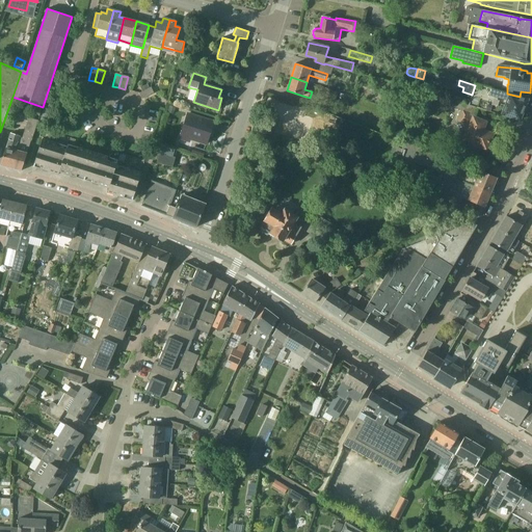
[(469,104),(503,115),(520,122),(529,99),(520,97),(507,94),(475,84),(475,85),(472,95),(469,104)]
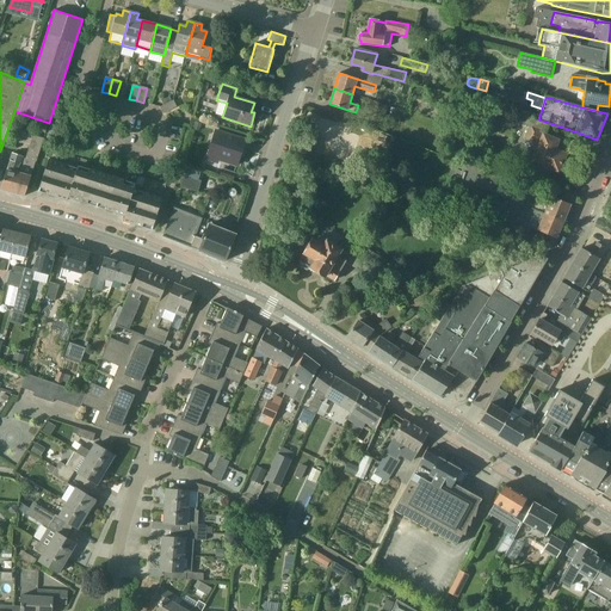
[(460,111),(469,113),(473,103),(463,99),(460,111)]
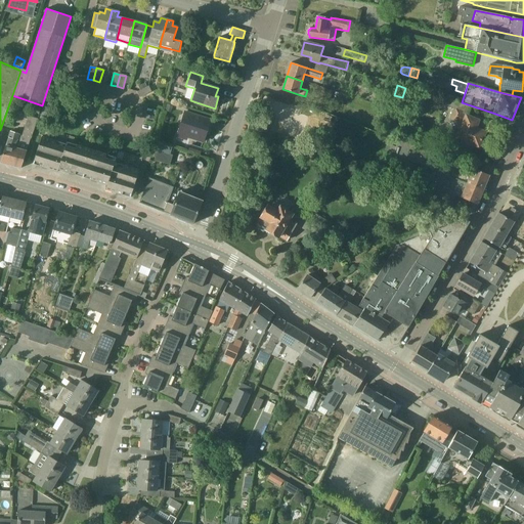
[(148,86),(137,92),(140,97),(151,92),(148,86)]
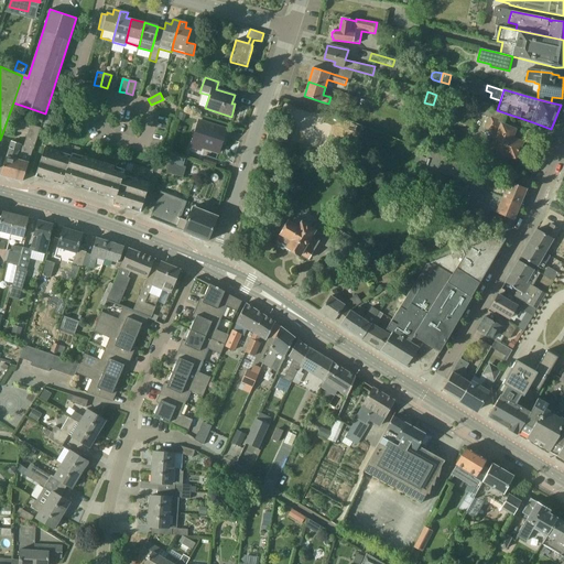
[(342,104),(355,108),(358,97),(345,94),(342,104)]
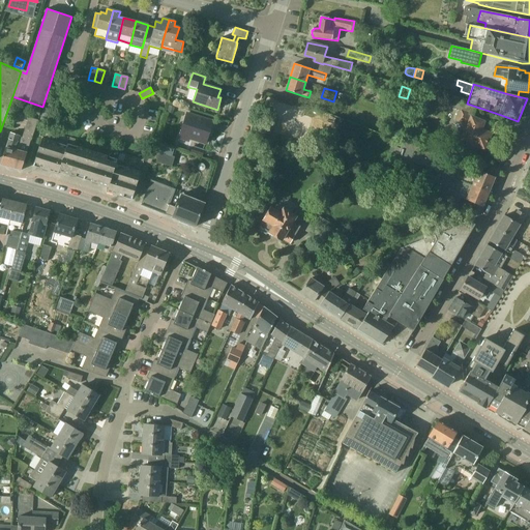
[(394,98),(390,96),(386,107),(391,109),(394,98)]
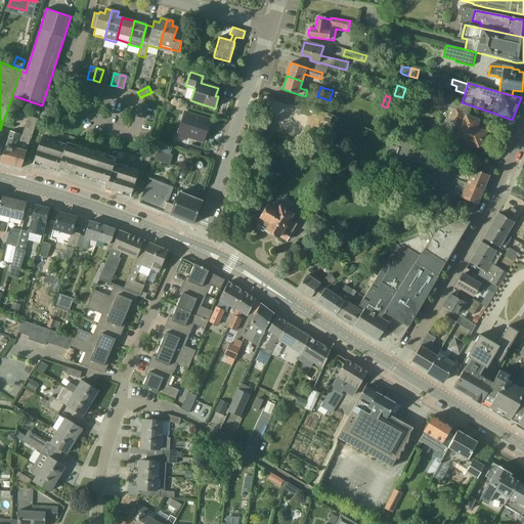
[(481,119),(475,117),(475,119),(468,116),(472,107),(440,97),(437,104),(444,107),(447,106),(455,110),(451,119),(459,122),(459,121),(463,122),(455,141),(470,147),(472,144),(479,147),(488,125),(480,122),(481,119)]
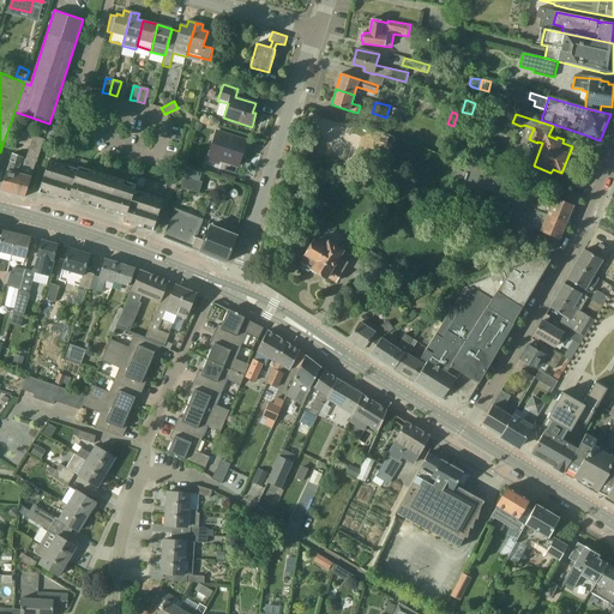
[(345,128),(345,131),(323,125),(319,137),(324,138),(319,155),(356,166),(362,142),(353,139),(355,131),(345,128)]
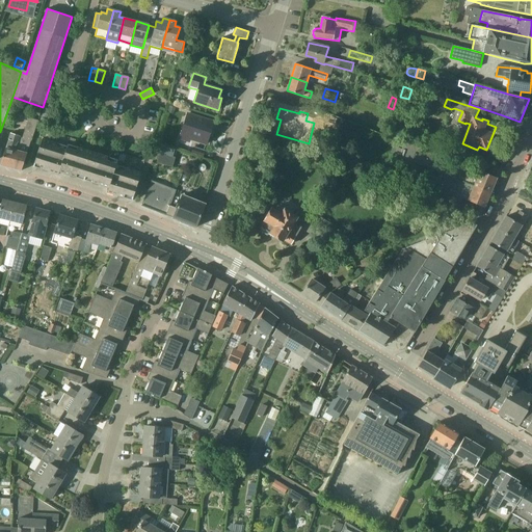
[(215,122),(187,113),(179,140),(189,143),(189,141),(208,147),(215,122)]
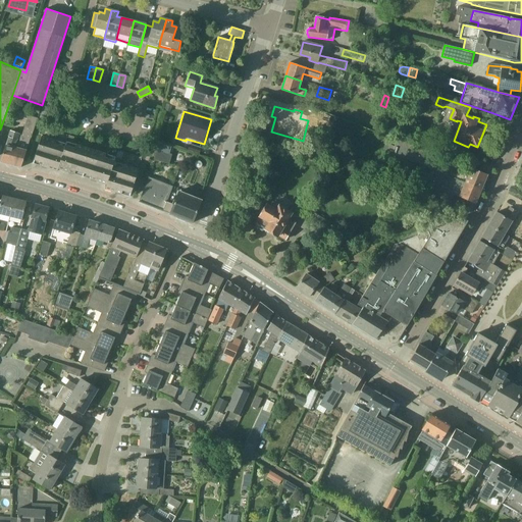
[(5,145),(0,162),(20,168),(25,150),(30,139),(31,139),(38,118),(29,115),(21,135),(18,134),(10,131),(5,145)]
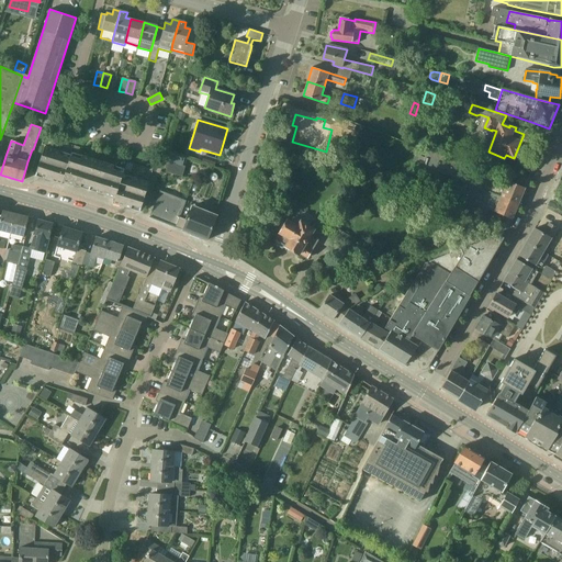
[(35,176),(36,176),(63,184),(63,182),(70,155),(44,147),(35,176)]
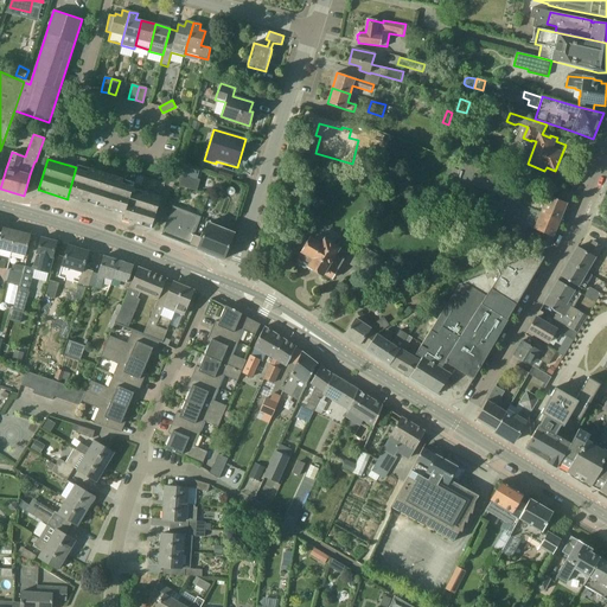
[(464,163),(460,171),(453,167),(451,174),(458,177),(457,179),(493,195),(494,192),(560,221),(567,203),(464,163)]
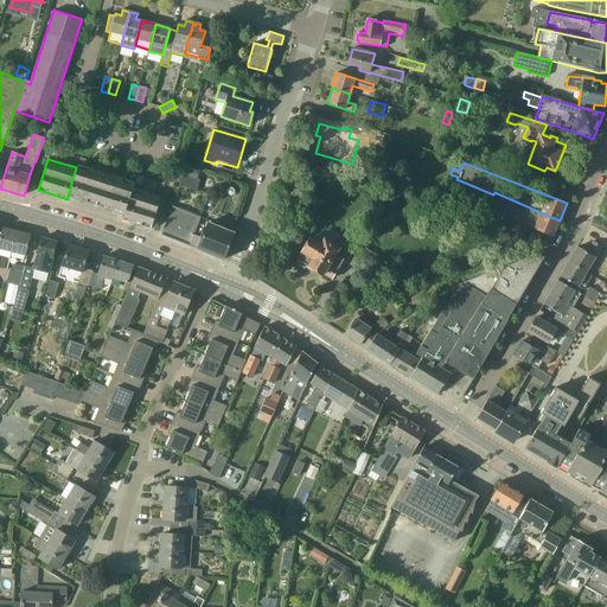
[(76,167),(68,197),(96,205),(106,173),(77,165),(76,167)]
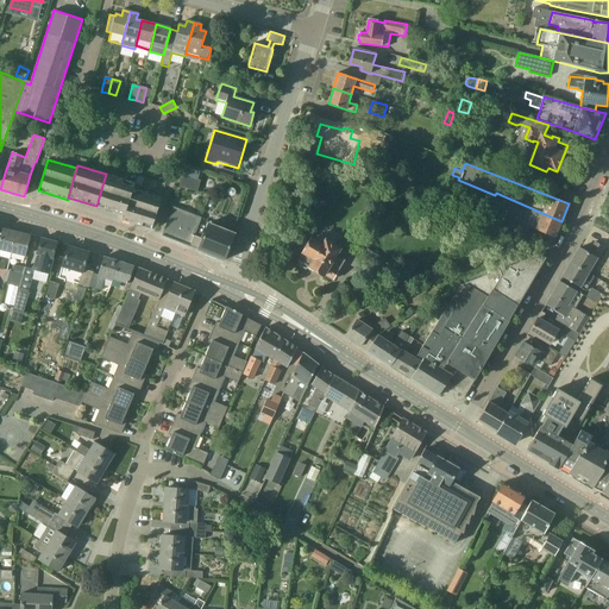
[(223,171),(220,180),(233,183),(236,176),(223,171)]
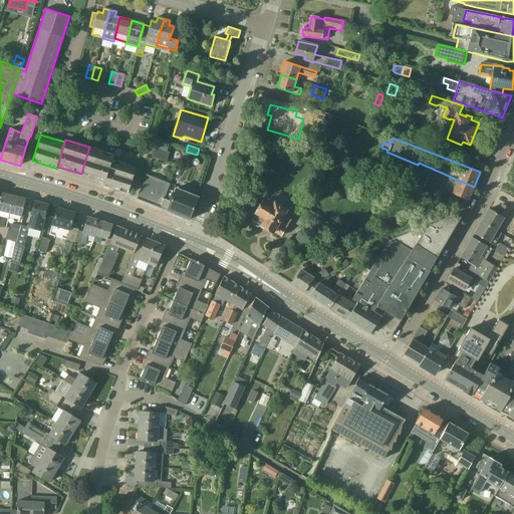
[(89,147),(81,174),(104,181),(112,160),(113,155),(89,147)]
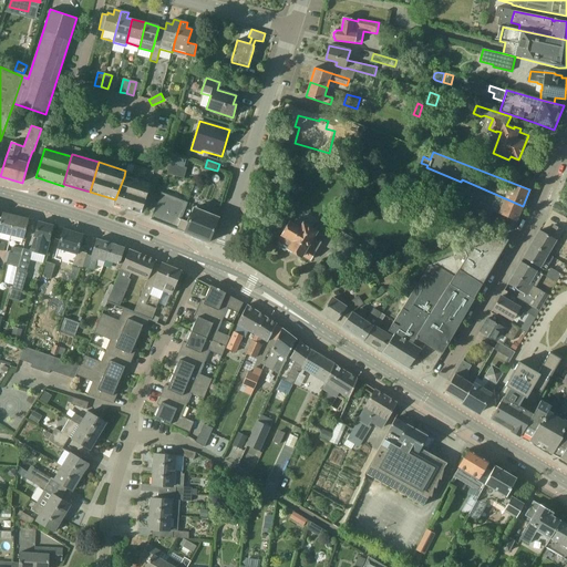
[(184,178),(187,167),(169,163),(167,174),(184,178)]
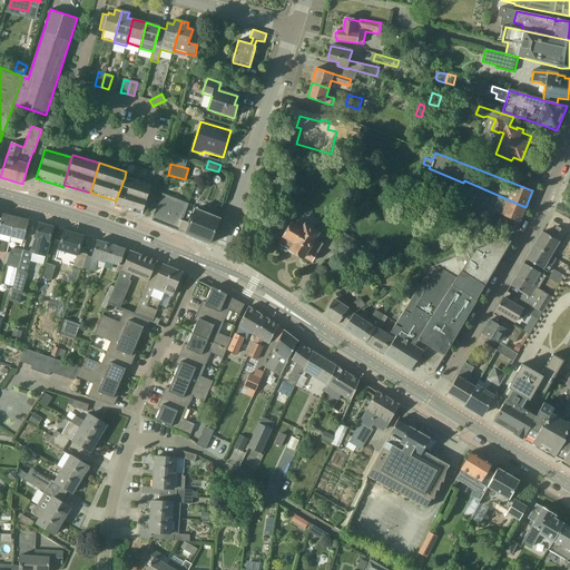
[(115,206),(143,215),(151,185),(125,177),(116,200),(115,206)]
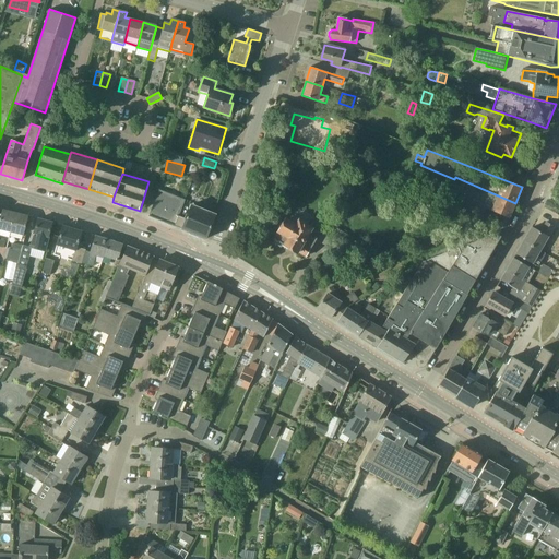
[(486,207),(501,215),(509,218),(510,216),(515,203),(455,177),(454,179),(445,201),(483,216),(486,207)]
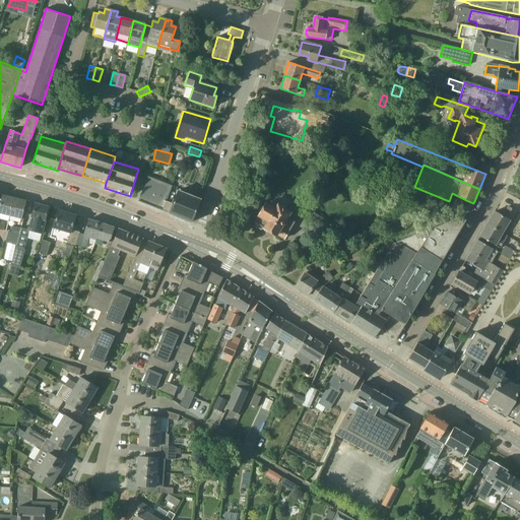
[(163,211),(167,201),(173,186),(148,177),(138,201),(163,211)]
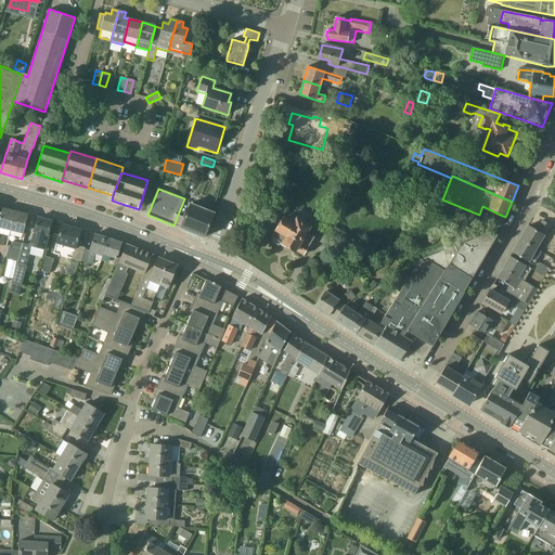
[(173,226),(181,228),(204,237),(214,213),(191,204),(185,218),(178,215),(173,226)]
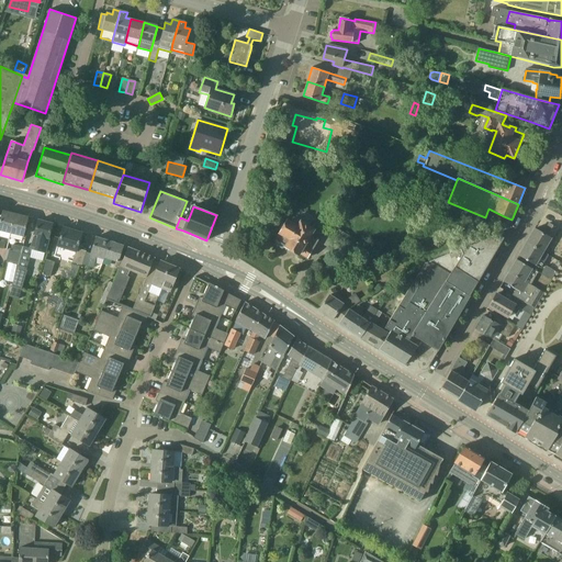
[(0,221),(0,229),(11,233),(15,214),(2,211),(0,221)]
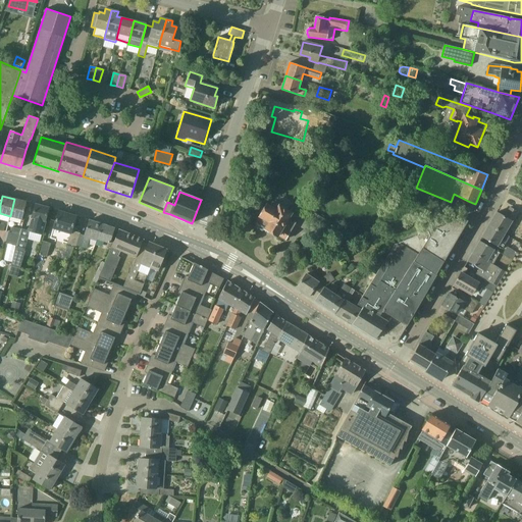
[(14,199),(10,216),(22,219),(27,202),(14,199)]
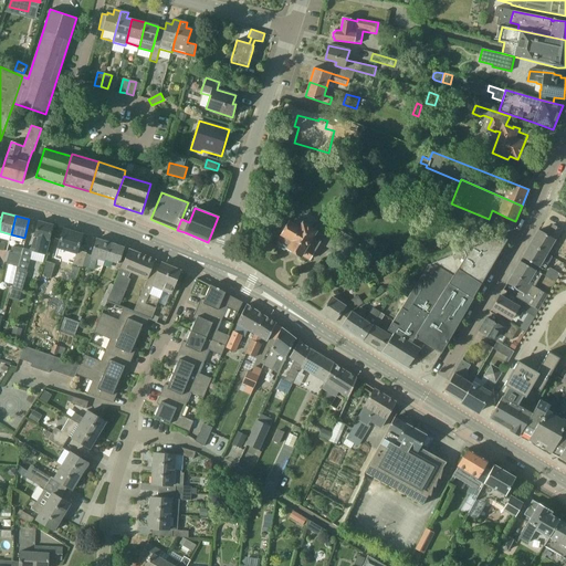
[(504,226),(512,229),(515,221),(507,218),(504,226)]
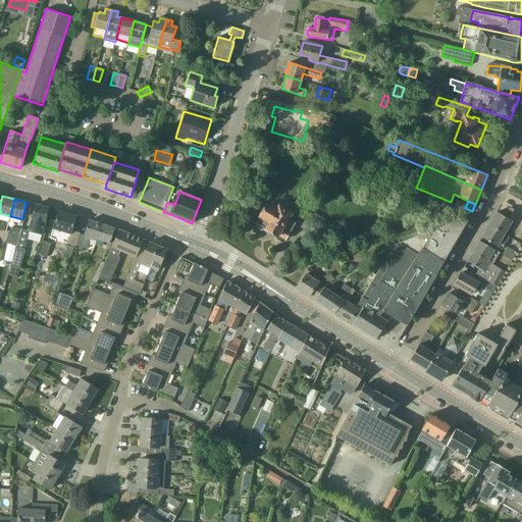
[(261,214),(256,223),(267,230),(267,231),(270,233),(272,232),(277,237),(278,236),(285,240),(299,218),(272,202),(270,206),(267,205),(265,207),(263,208),(260,211),(261,214)]
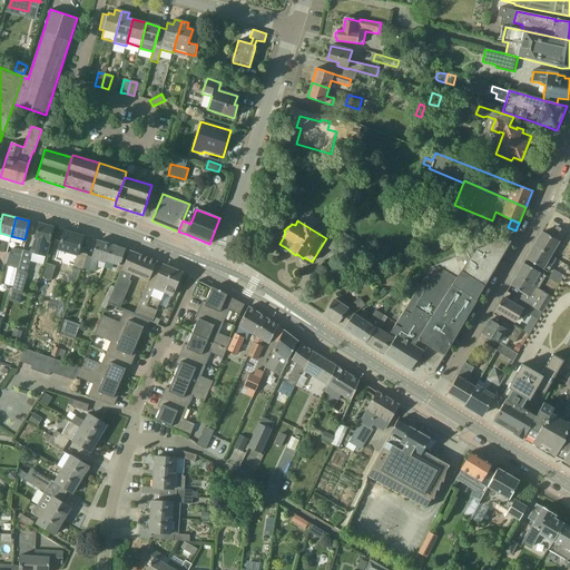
[(53,227),(39,223),(31,249),(31,252),(32,252),(39,254),(46,256),(47,251),(53,227)]
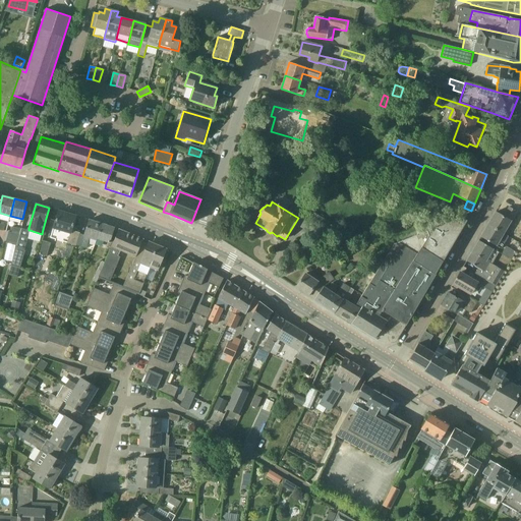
[(504,217),(496,212),(488,225),(504,233),(517,212),(509,207),(504,217)]
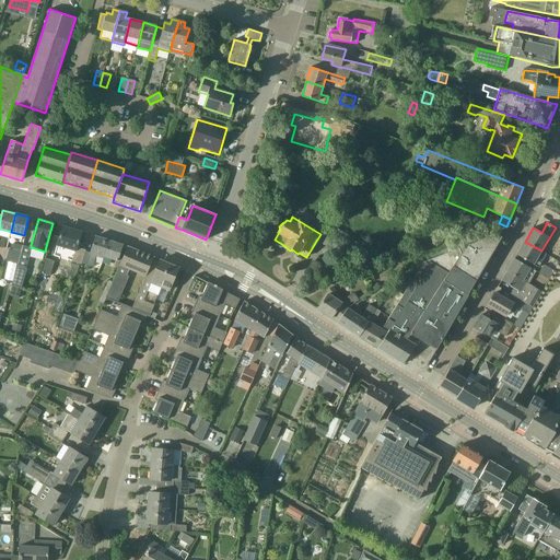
[(82,264),(85,251),(77,247),(82,232),(63,226),(57,245),(76,251),(72,261),(82,264)]
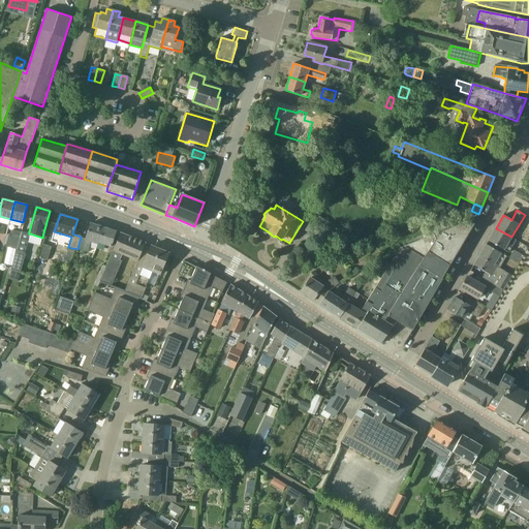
[(334,225),(316,215),(313,221),(330,231),(334,225)]
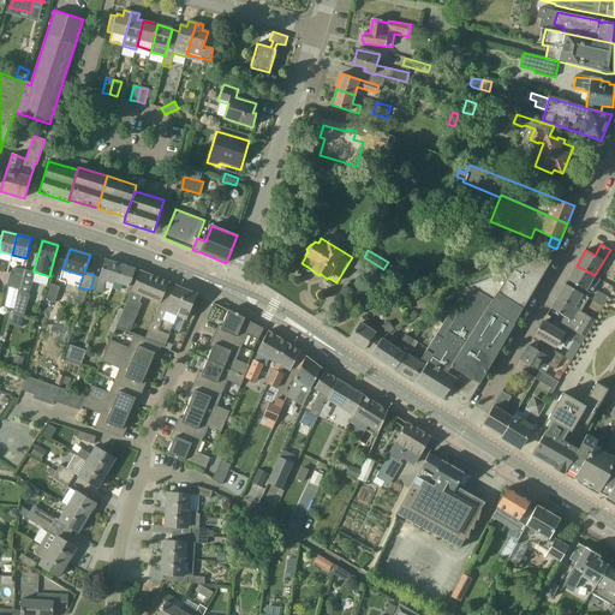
[(469,401),(495,356),(551,260),(544,256),(465,288),(463,291),(422,359),(427,363),(423,369),(415,383),(443,400),(454,381),(459,384),(465,388),(459,396),(459,399),(460,401),(461,402),(463,404),(466,404),(469,401)]
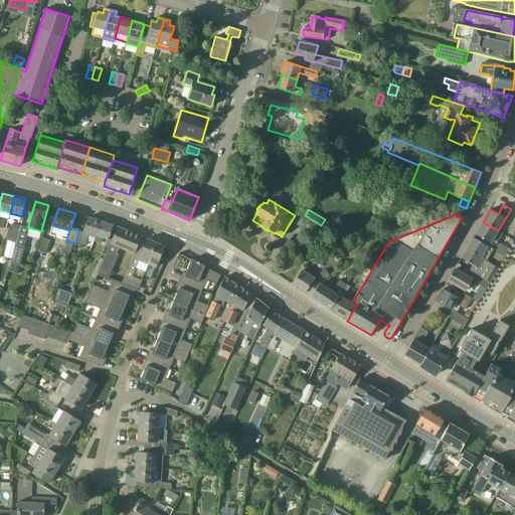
[(78,230),(75,242),(86,245),(89,235),(96,237),(96,235),(100,221),(89,217),(83,232),(78,230)]
